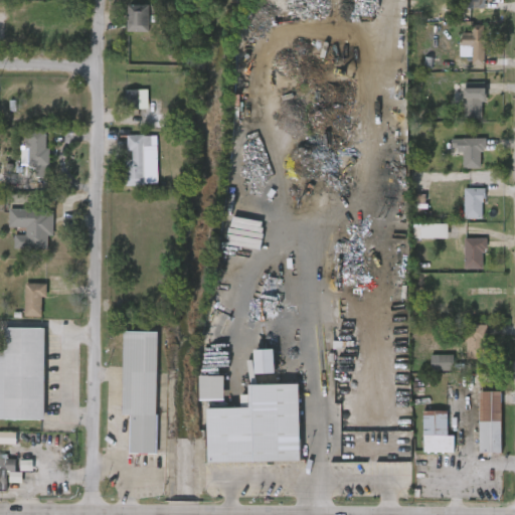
[(486,0),(460,0),(460,8),(486,9),(486,0)]
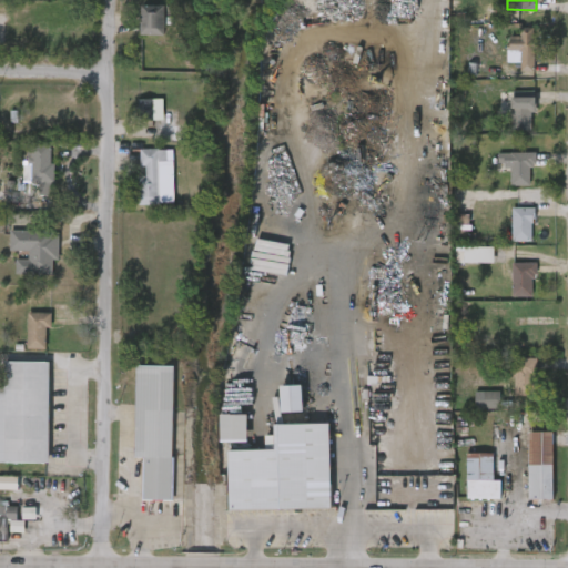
[(165,36),(142,36),(142,4),(165,4),(165,36)]
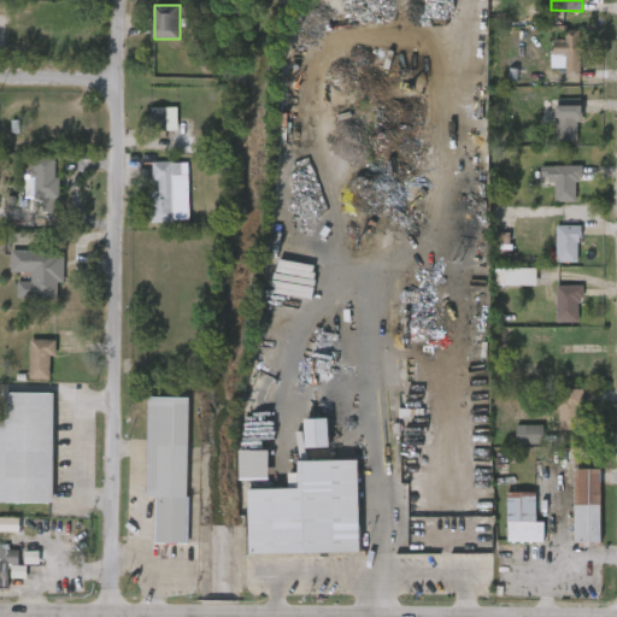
[(565,56),(552,54),(552,39),(564,40),(565,29),(582,30),(580,77),(564,77),(565,56)]
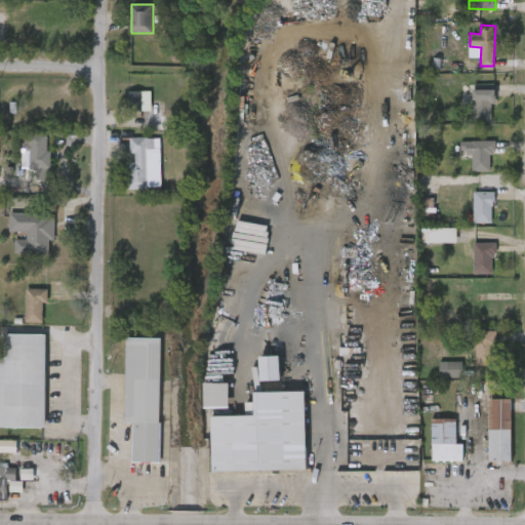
[(493,89),(493,121),(471,121),(471,89),(493,89)]
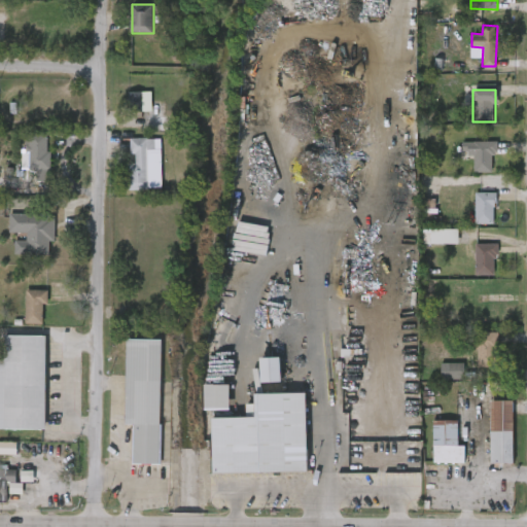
[(126,93),(142,93),(142,112),(126,112),(126,93)]
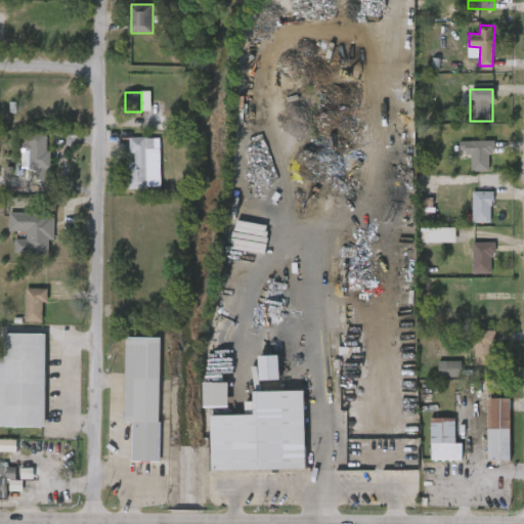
[(49,133),(48,170),(27,169),(28,133),(49,133)]
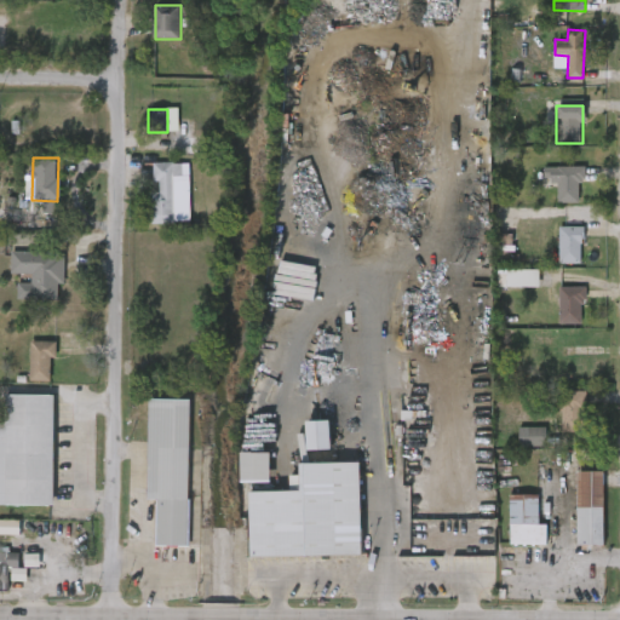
[(149,224),(149,191),(153,191),(153,164),(181,164),(181,177),(174,177),(174,187),(182,187),(182,201),(174,201),(174,224),(149,224)]
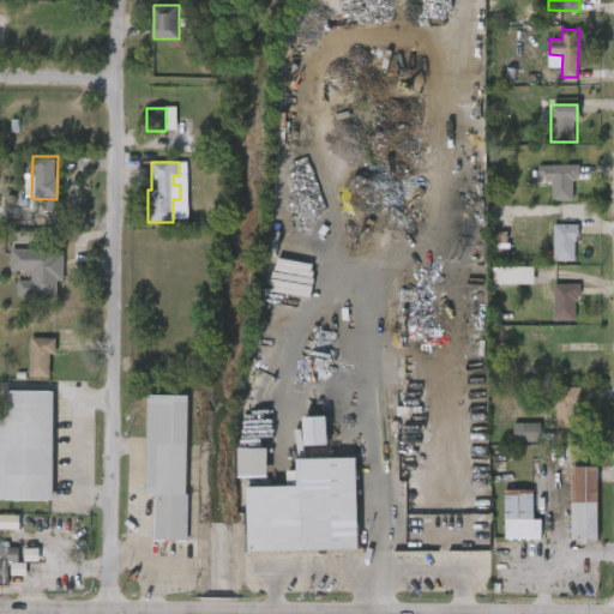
[(543,181),(543,164),(575,164),(575,200),(553,200),(553,181),(543,181)]
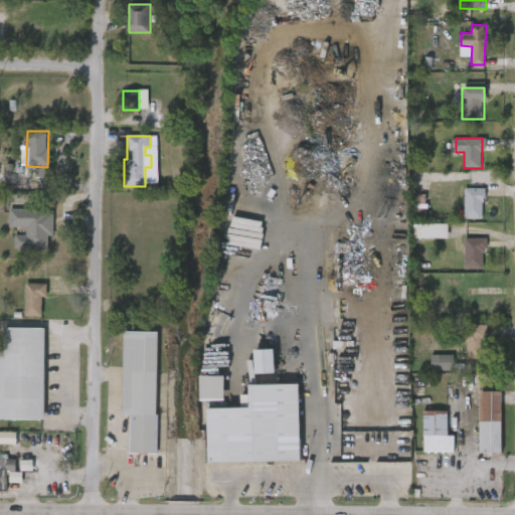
[(483,218),(464,218),(464,187),(483,187),(483,218)]
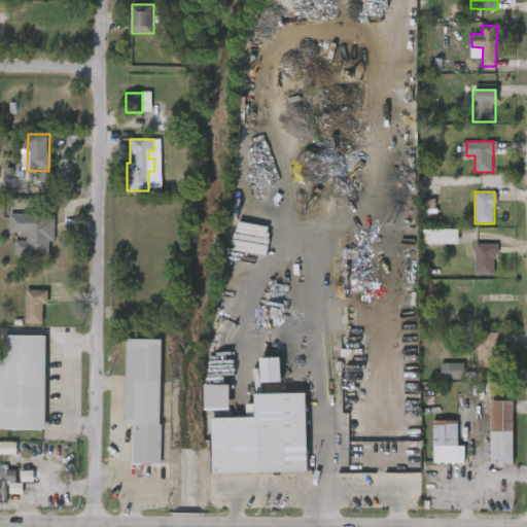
[(14,254),(14,240),(25,241),(25,234),(8,234),(9,214),(53,215),(51,255),(14,254)]
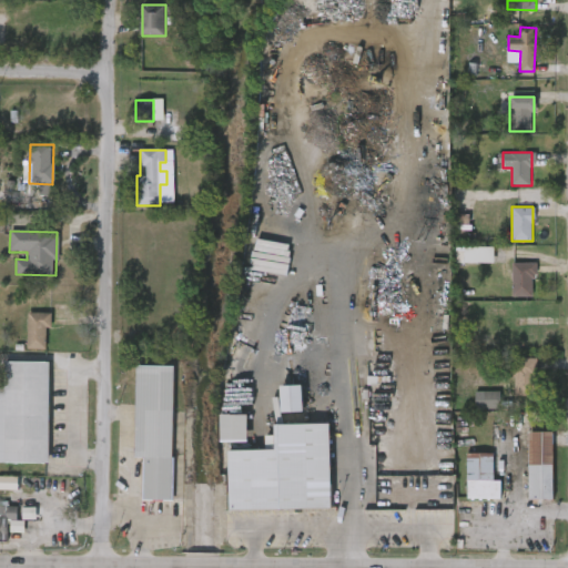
[(495,247),(456,247),(455,263),(495,264),(495,247)]
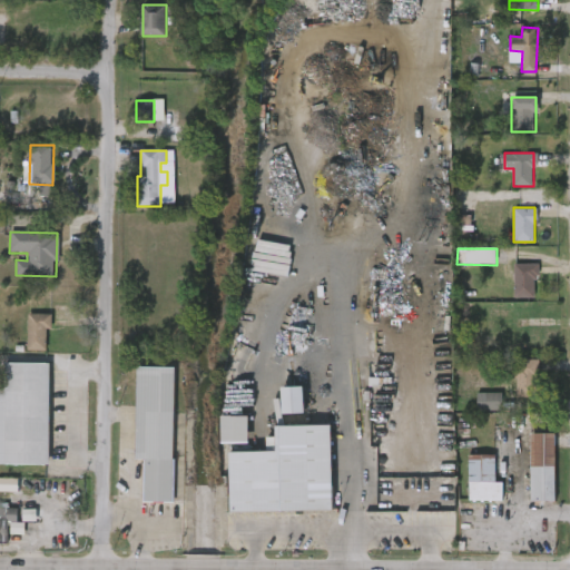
[(514,297),(514,264),(536,264),(536,297),(514,297)]
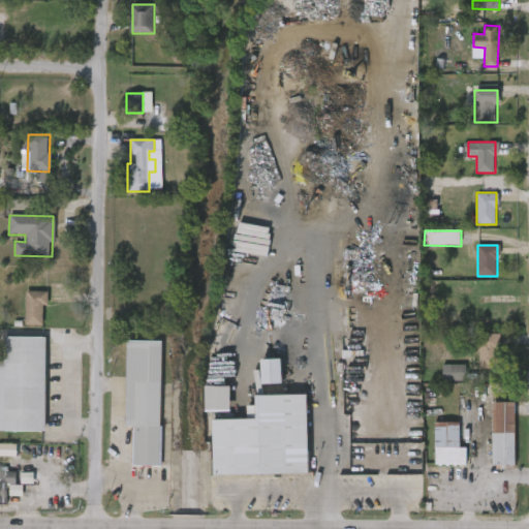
[(47,291),(47,324),(26,324),(26,291),(47,291)]
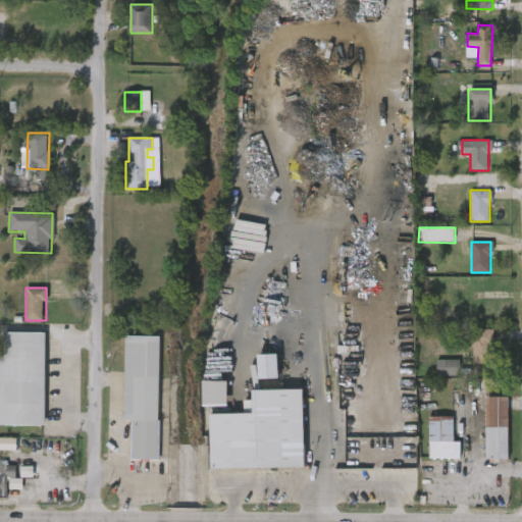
[(473,363),(473,329),(491,329),(491,363),(473,363)]
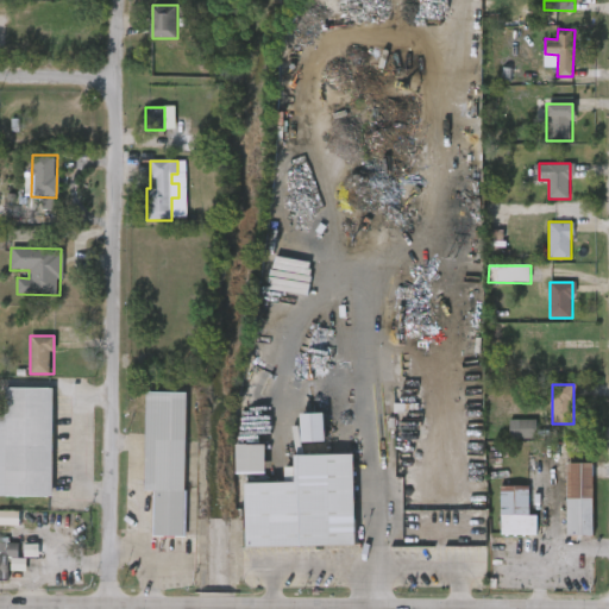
[(54,497),(0,496),(0,415),(4,415),(4,388),(54,388),(54,497)]
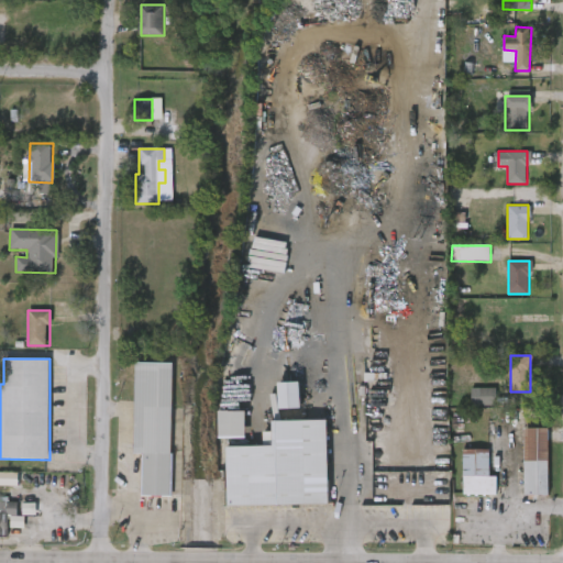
[(136,454),(138,363),(175,363),(174,497),(143,497),(144,454),(136,454)]
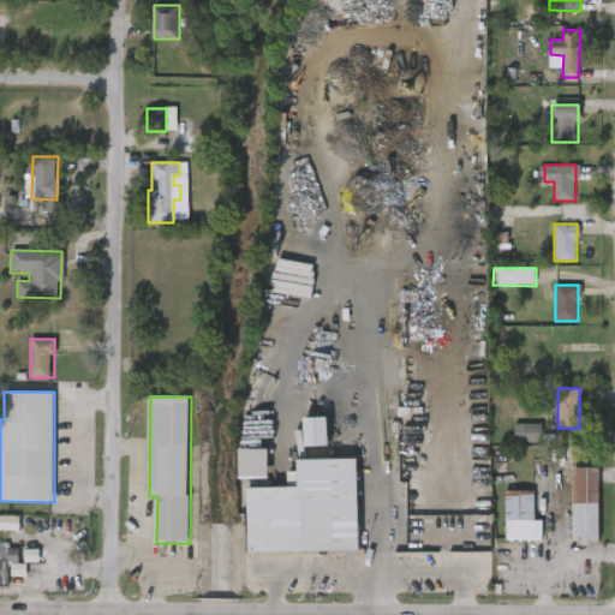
[(323,446),(302,446),(300,419),(323,418),(323,446)]
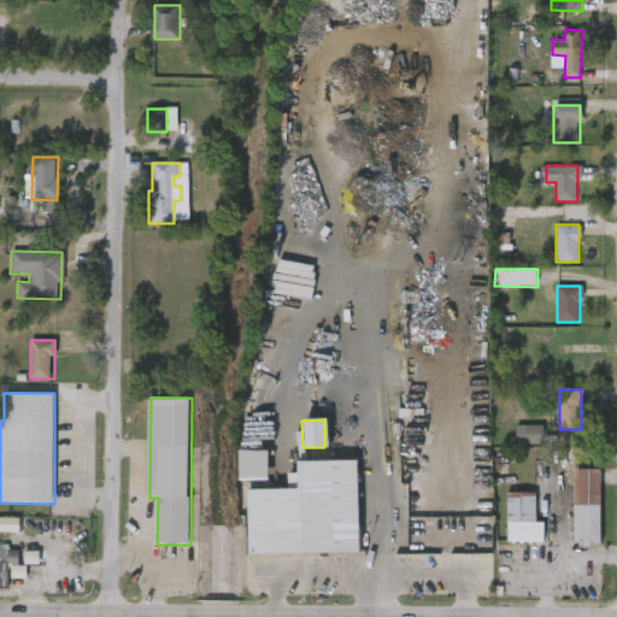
[(526,445),(544,445),(544,425),(526,425),(526,445)]
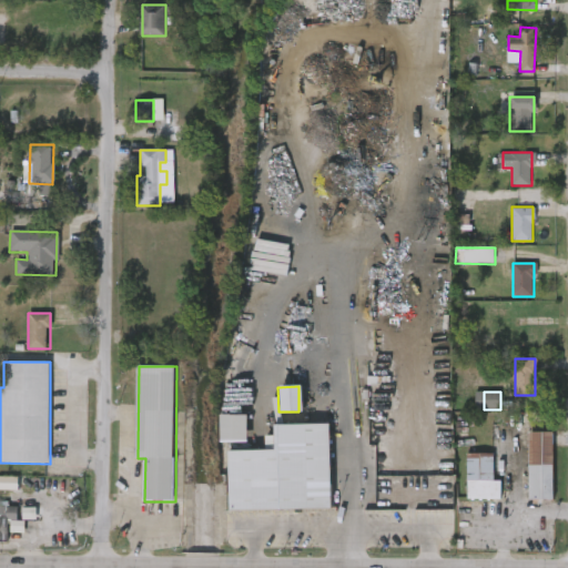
[(217,442),(217,416),(245,416),(245,442),(217,442)]
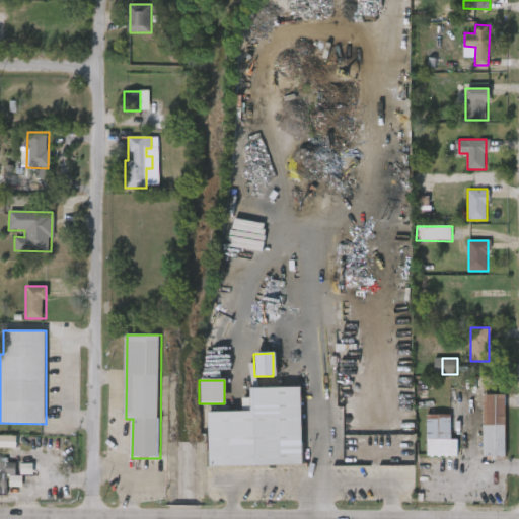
[(299,465),(207,466),(206,413),(247,412),(247,388),(299,388),(299,465)]
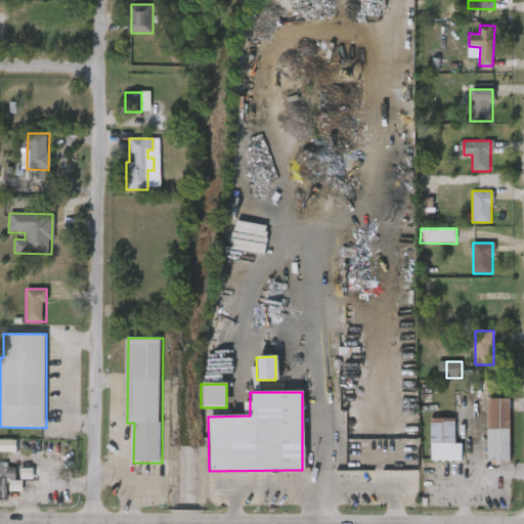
[(487,399),(510,399),(510,462),(487,462),(487,399)]
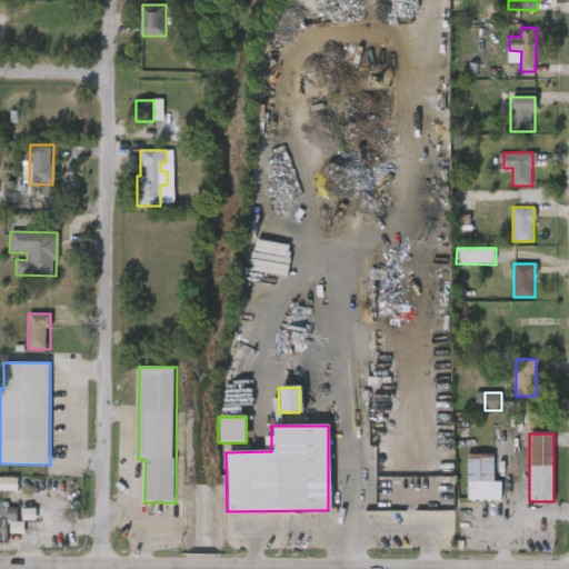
[(492,482),(502,482),(502,501),(467,501),(467,456),(492,456),(492,482)]
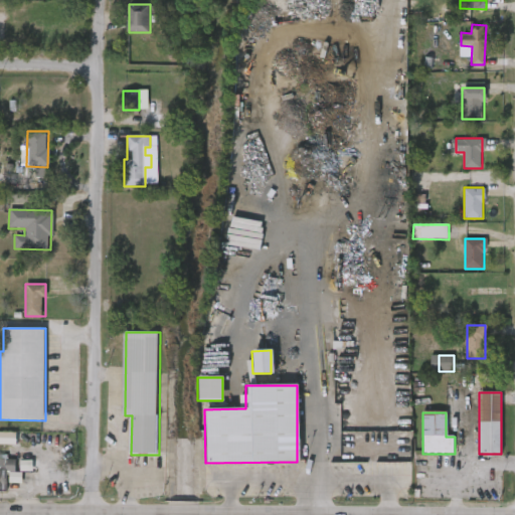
[(0,444),(16,445),(17,434),(0,432),(0,444)]
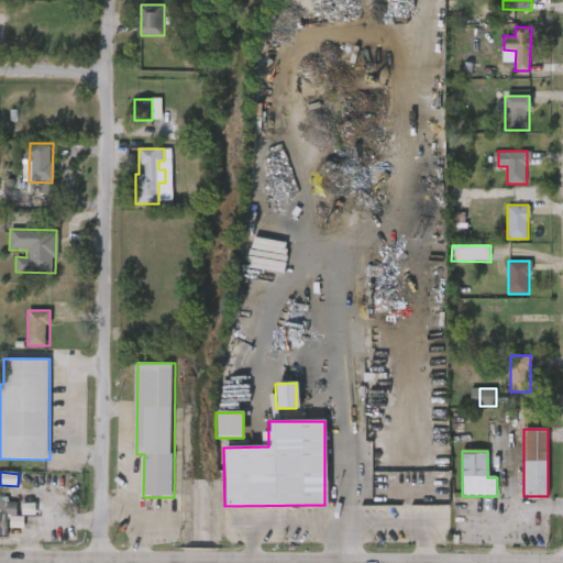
[(0,537),(8,537),(8,516),(17,516),(18,499),(0,498),(0,537)]
